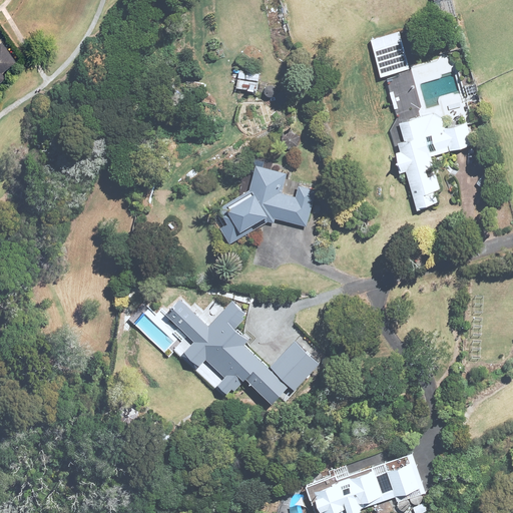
[(400,33),(371,41),(376,61),(381,77),(410,69),(407,60),(400,33)]
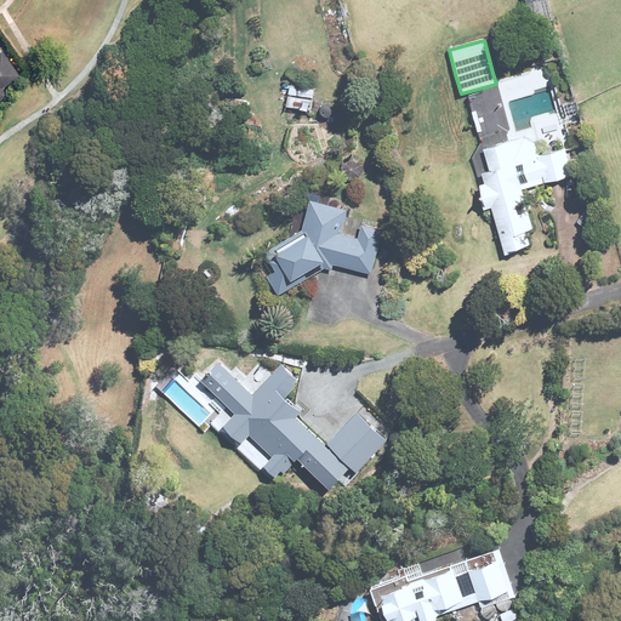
[(0,100),(4,98),(0,92),(0,89),(17,77),(0,52),(0,100)]
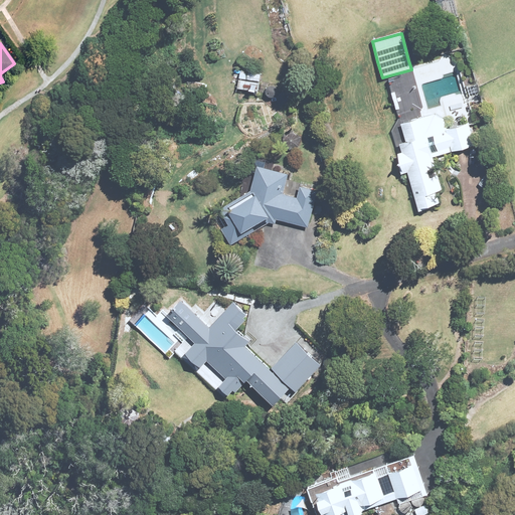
[(404,142),(397,144),(400,153),(394,155),(400,174),(406,173),(417,211),(440,205),(437,193),(442,191),(432,158),(475,145),(469,122),(446,129),(443,120),(435,115),(399,125),(404,142)]
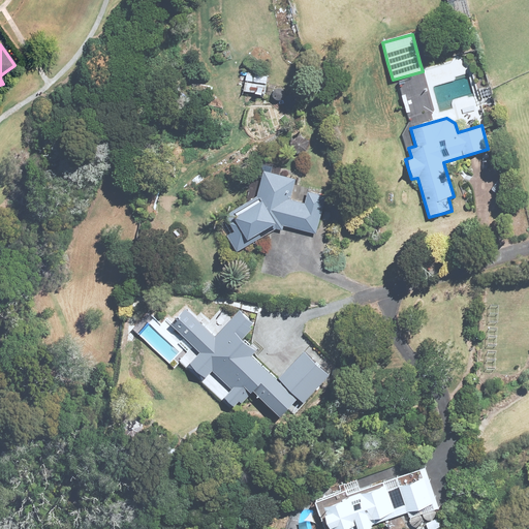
[(262,170),(255,197),(224,214),(234,231),(225,236),(236,253),(262,238),(259,232),(275,224),(315,235),(324,196),(307,191),(304,204),(289,199),(294,179),(262,170)]
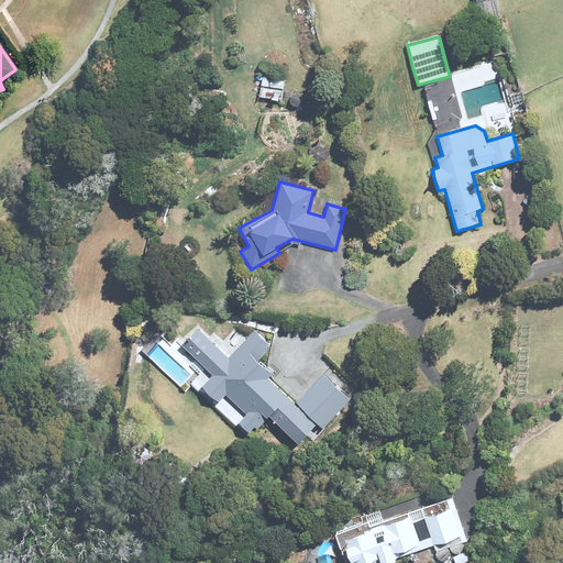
[(272,346),(254,330),(228,357),(197,329),(180,345),(211,375),(201,386),(218,403),(225,395),(245,414),(238,422),(247,432),(253,427),(256,430),(268,417),(296,443),(315,424),(266,379),(273,373),(258,360),(272,346)]
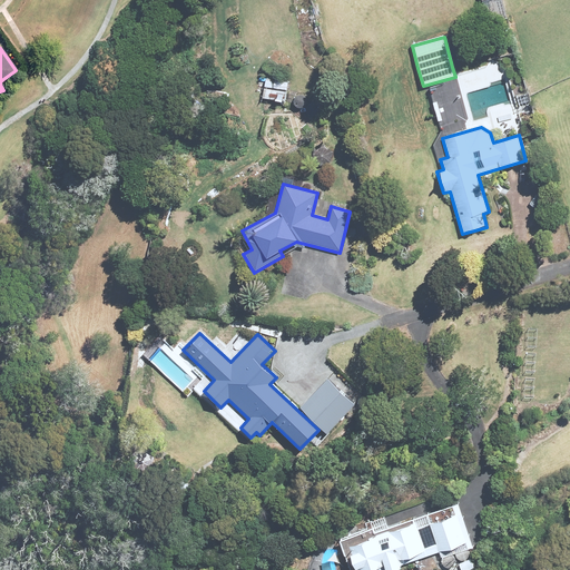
[(326,434),(353,405),(325,380),(298,409),(326,434)]
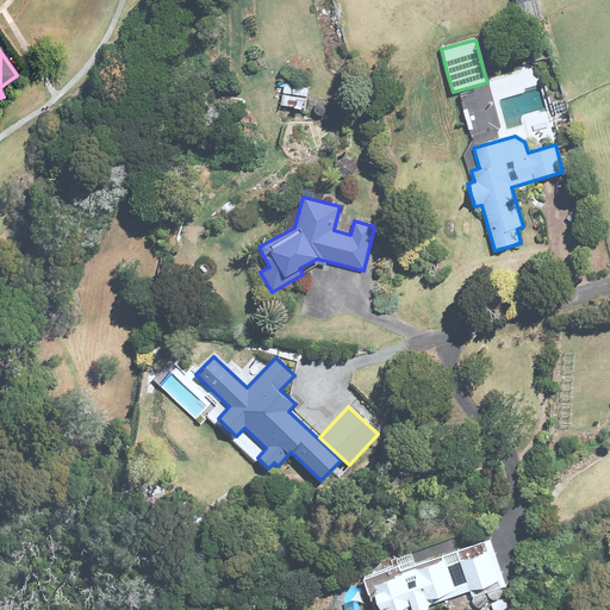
[(487,549),(459,559),(470,590),(498,579),(487,549)]
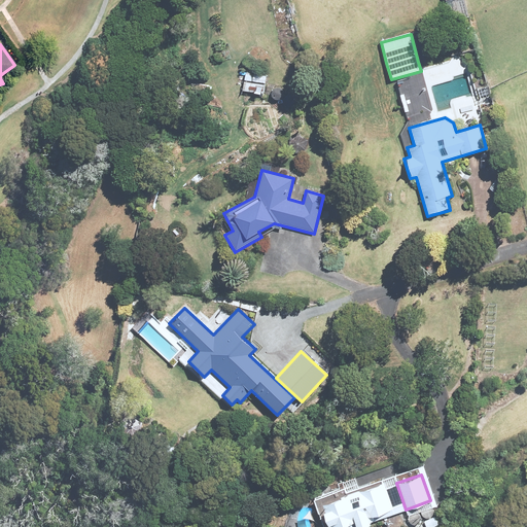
[(383,483),(320,503),(322,511),(319,512),(324,525),(327,524),(327,526),(338,526),(352,522),(353,526),(359,526),(370,524),(367,517),(392,508),(383,483)]
